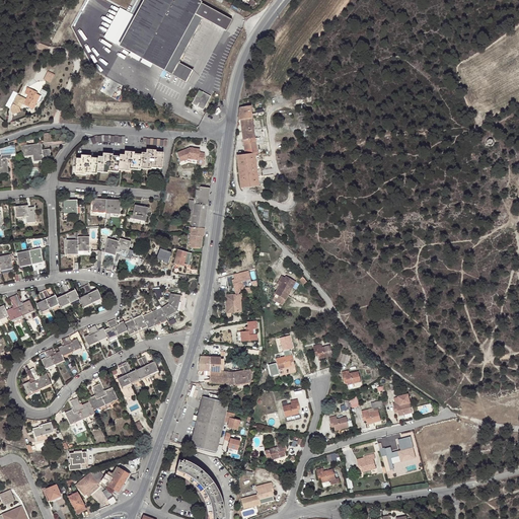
[(137,18),(121,48),(121,49),(159,69),(187,84),(194,72),(190,71),(179,65),(183,58),(186,55),(204,20),(225,31),(229,33),(234,23),(190,0),(140,0),(132,15),(137,18)]
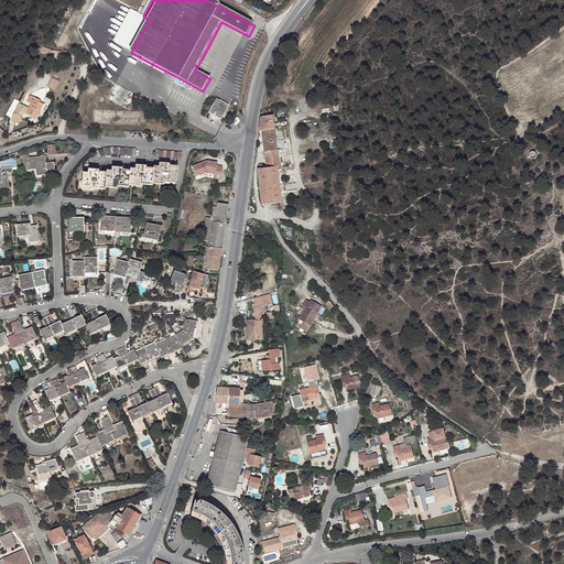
[(138,13),(120,46),(131,52),(149,20),(143,17),(138,13)]
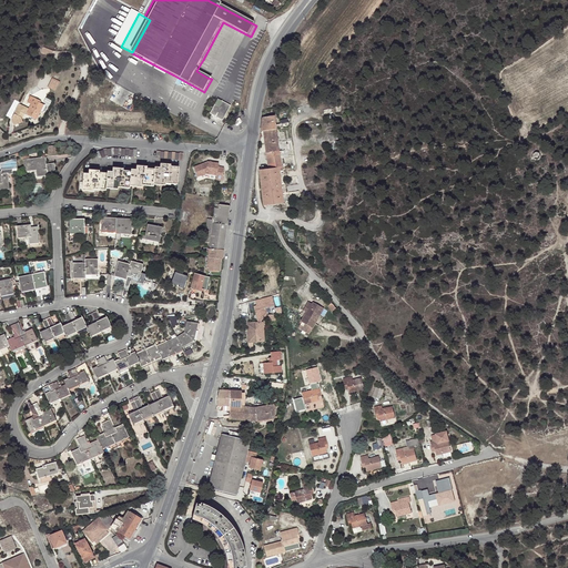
[(31,46),(38,50),(42,48),(43,46),(33,41),(31,46)]
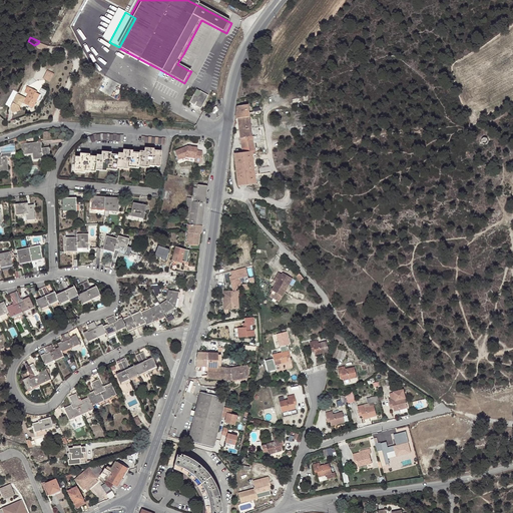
[(53,74),(46,71),(42,79),(49,82),(53,74)]
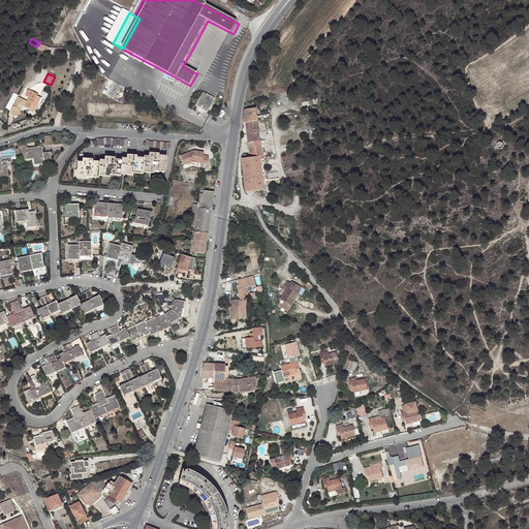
[(37,96),(38,94),(31,90),(28,96),(30,97),(28,102),(19,98),(11,111),(14,118),(24,115),(23,112),(23,111),(19,109),(21,105),(24,107),(34,113),(42,98),(40,96),(37,96)]
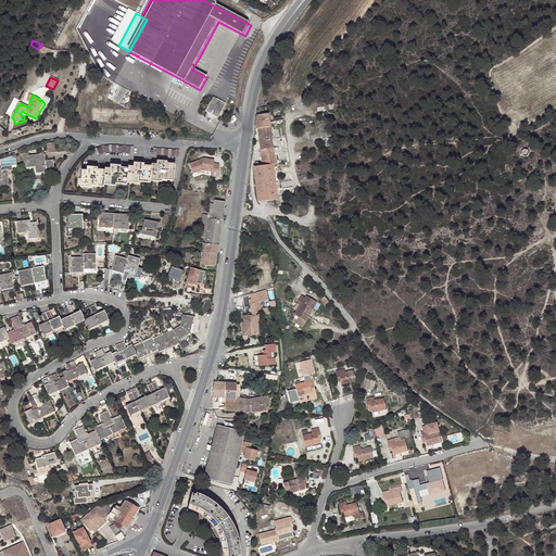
[(217,121),(226,104),(214,97),(205,113),(217,121)]
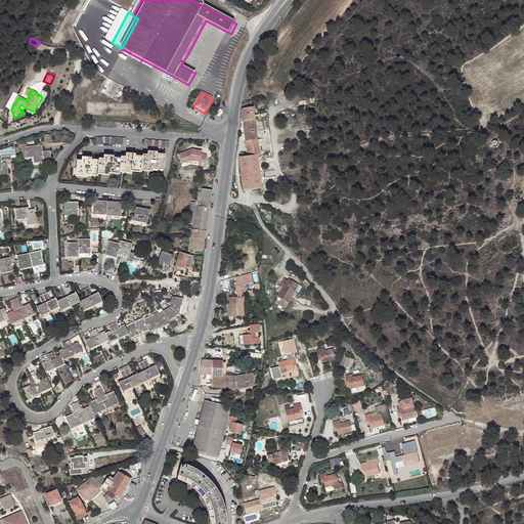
[(254,106),(244,107),(243,107),(241,121),(243,121),(248,156),(238,157),(244,190),(268,187),(267,179),(261,180),(258,158),(261,158),(254,106)]
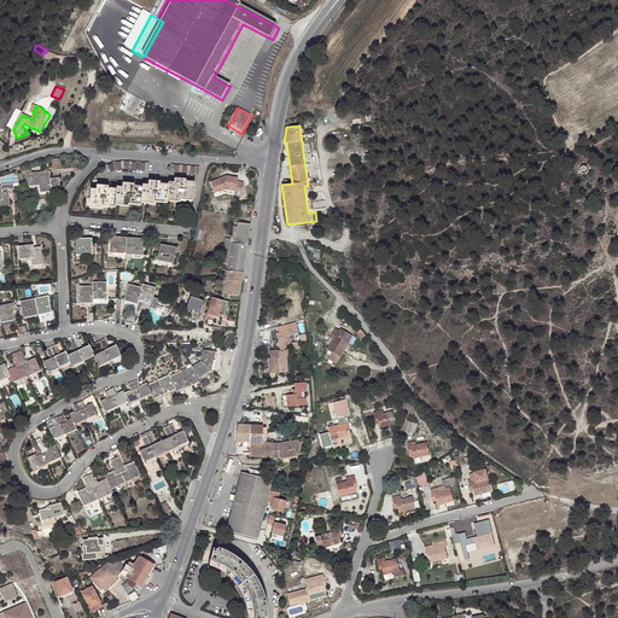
[(62,158),(52,159),(52,168),(63,167),(62,158)]
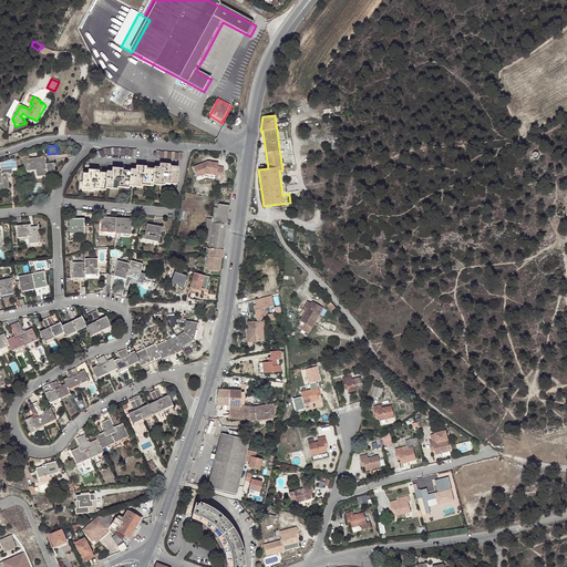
[(132,154),(133,147),(114,145),(95,150),(98,157),(112,153),(114,152),(132,154)]
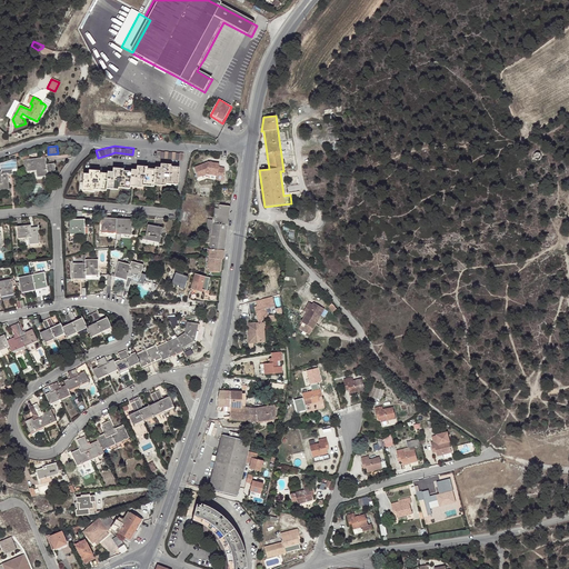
[(540,150),(537,150),(536,150),(535,151),(532,155),(532,157),(533,159),(536,160),(538,161),(541,160),(543,158),(543,155),(542,152),(540,150)]
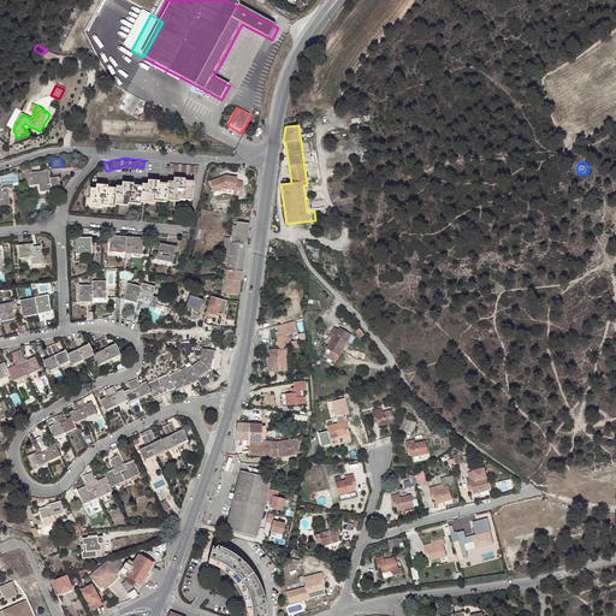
[(51,178),(49,171),(43,171),(33,172),(25,173),(27,185),(39,184),(40,191),(52,190),(51,178)]
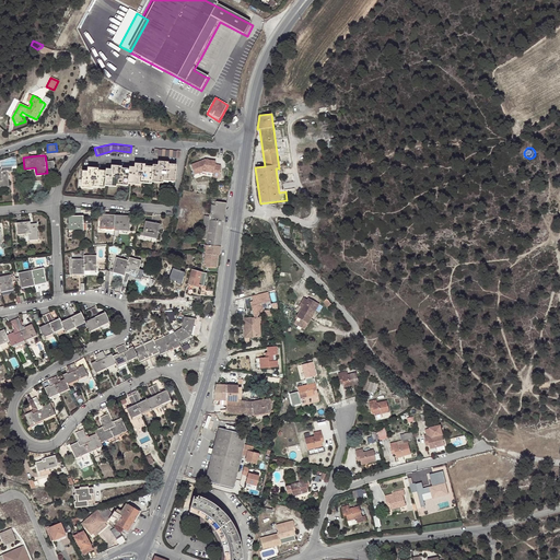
[(18,167),(16,156),(10,156),(0,160),(1,167),(13,166),(14,168),(18,167)]
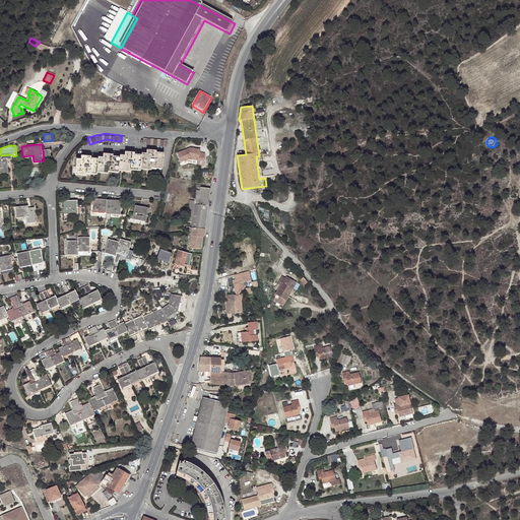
[(190,148),(177,153),(180,161),(188,158),(198,160),(197,165),(203,166),(205,153),(200,153),(200,149),(190,148)]
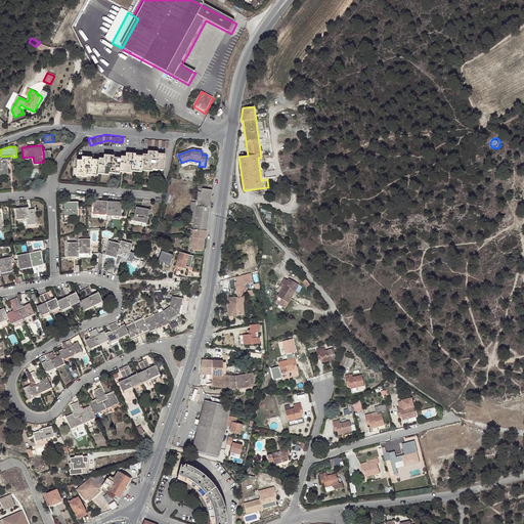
[(50,150),(43,151),(44,162),(50,162),(51,158),(50,150)]
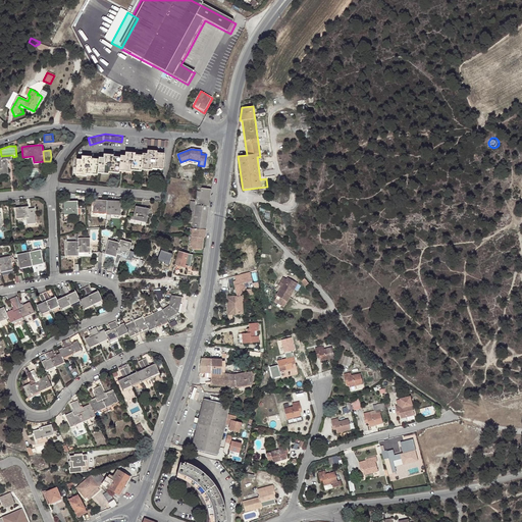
[(153,166),(164,166),(165,153),(155,153),(155,150),(150,154),(144,154),(144,156),(137,155),(136,153),(132,152),(131,155),(123,155),(123,157),(114,156),(113,154),(108,154),(107,158),(100,157),(100,159),(91,159),(91,157),(86,156),(85,160),(79,159),(76,174),(89,175),(90,173),(99,174),(99,172),(110,173),(110,171),(119,172),(119,171),(131,171),(131,169),(142,170),(142,168),(152,168),(153,166)]
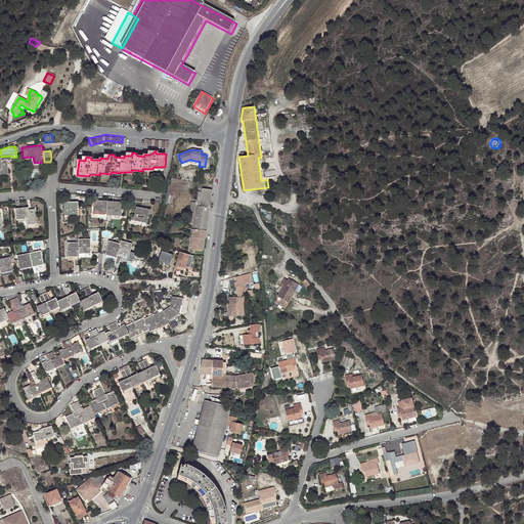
[(13,159),(13,158),(12,156),(1,157),(2,159),(0,158),(0,171),(1,176),(9,175),(8,163),(8,160),(13,159)]
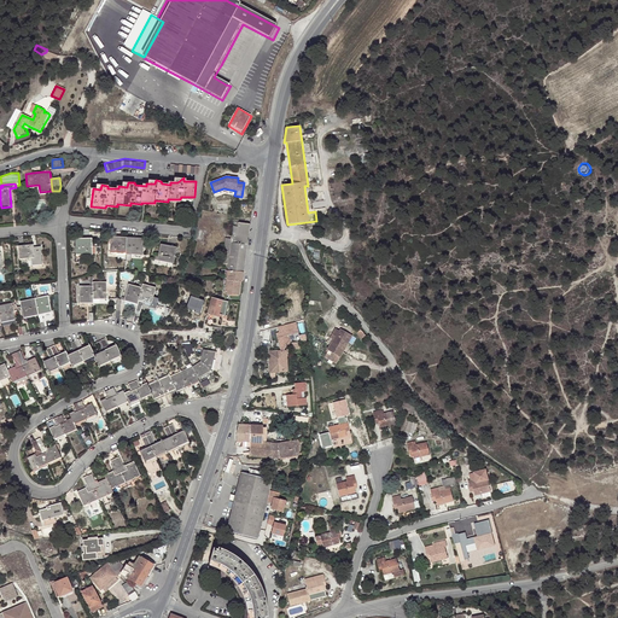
[(248,245),(249,245),(251,225),(239,223),(239,227),(234,227),(233,238),(237,238),(237,244),(248,245)]
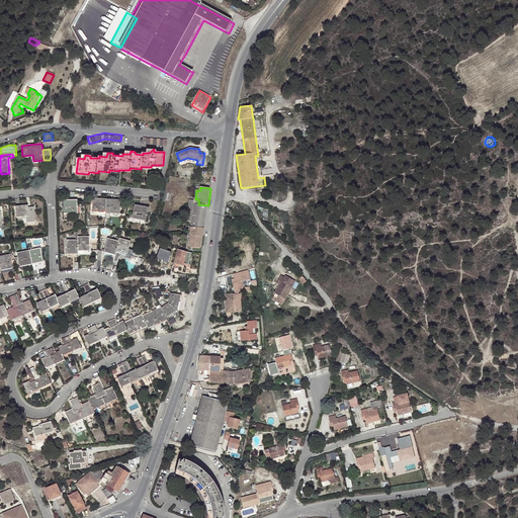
[(90,213),(104,214),(106,199),(91,198),(90,213)]
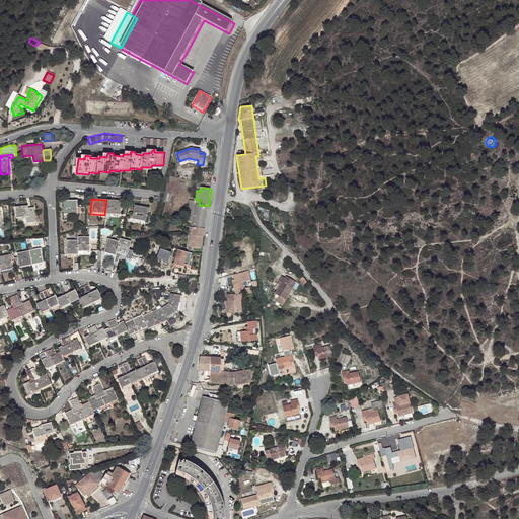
[(106,200),(104,215),(118,216),(120,201),(106,200)]
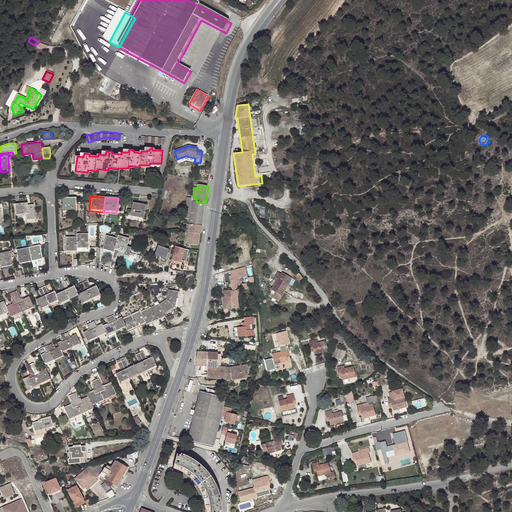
[(199,234),(200,234),(205,203),(196,202),(196,197),(193,197),(193,199),(190,198),(187,219),(190,219),(189,223),(187,232),(188,232),(199,234)]
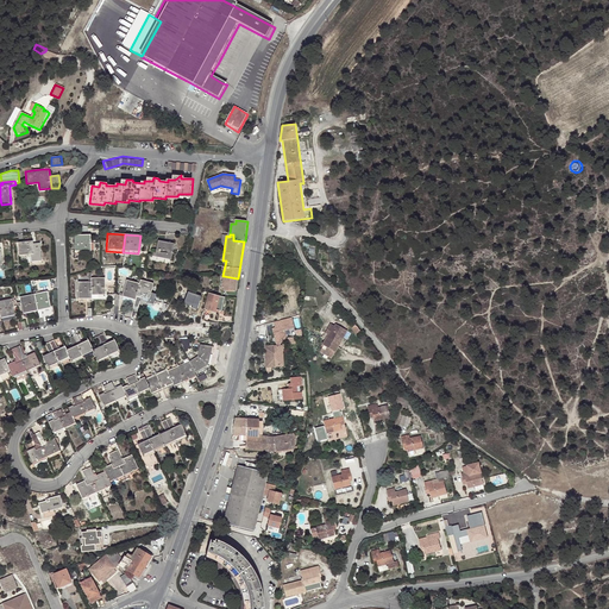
[(92,251),(90,236),(74,237),(75,252),(92,251)]
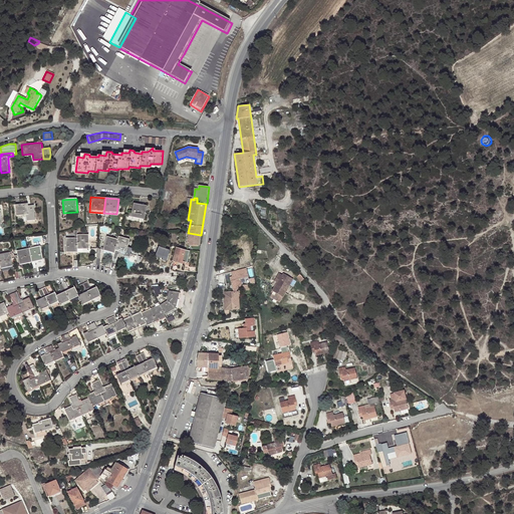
[(33,221),(31,206),(26,207),(25,204),(12,205),(13,216),(23,215),(23,222),(33,221)]
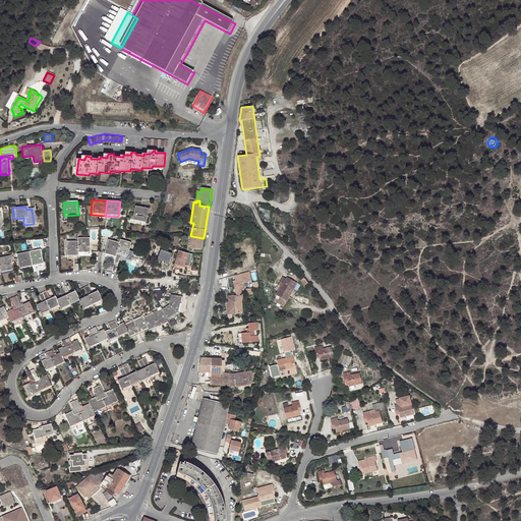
[(147,223),(149,209),(134,207),(133,222),(147,223)]
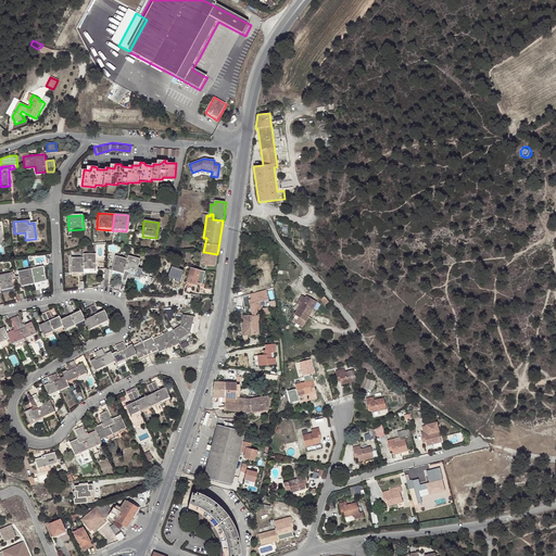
[(84,251),(84,256),(85,268),(97,268),(96,251),(84,251)]
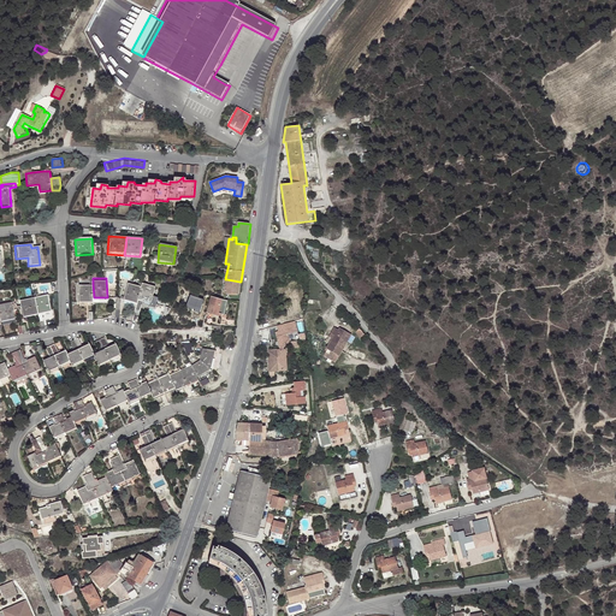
[(226,279),(225,279),(224,292),(237,295),(240,282),(226,279)]
